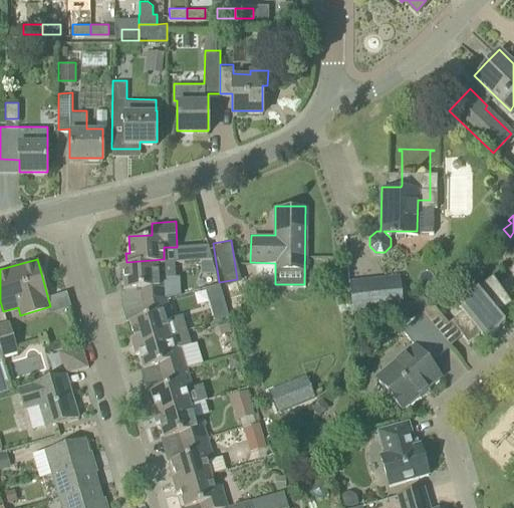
[(141,285),(141,300),(166,295),(165,274),(175,274),(174,259),(164,259),(126,262),(119,262),(119,270),(123,270),(124,286),(141,285)]
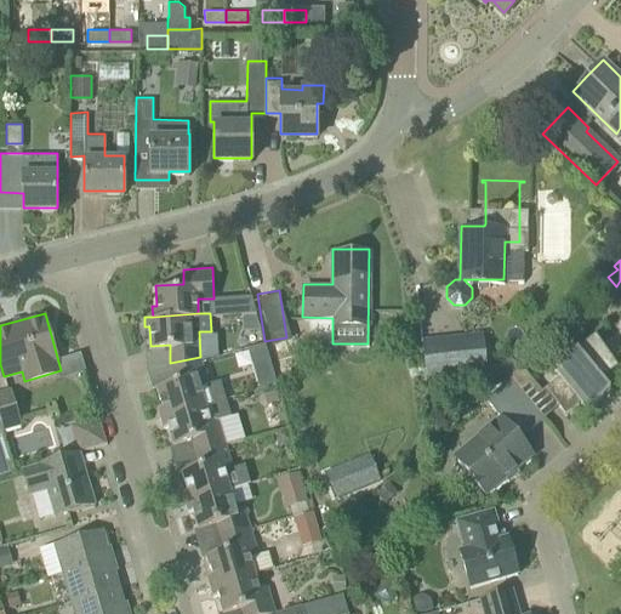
[(422,335),(426,374),(488,367),(484,329),(422,335)]
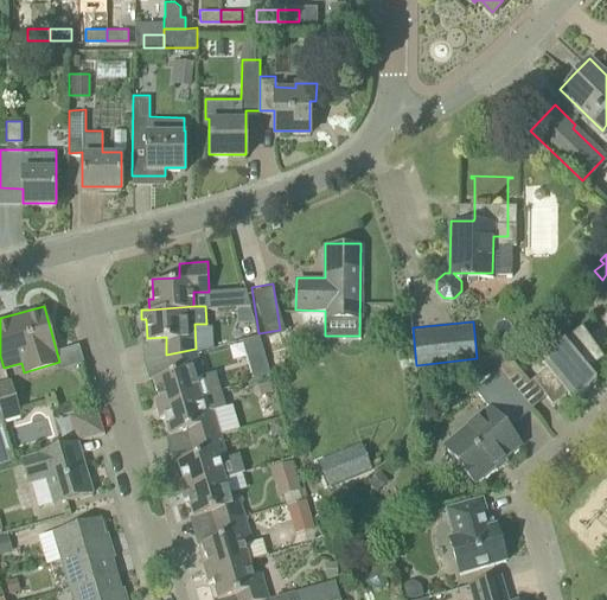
[(534,375),(551,401),(568,390),(573,396),(589,383),(588,382),(585,375),(590,371),(587,366),(606,352),(606,350),(602,353),(582,325),(564,339),(542,358),(547,365),(534,375)]
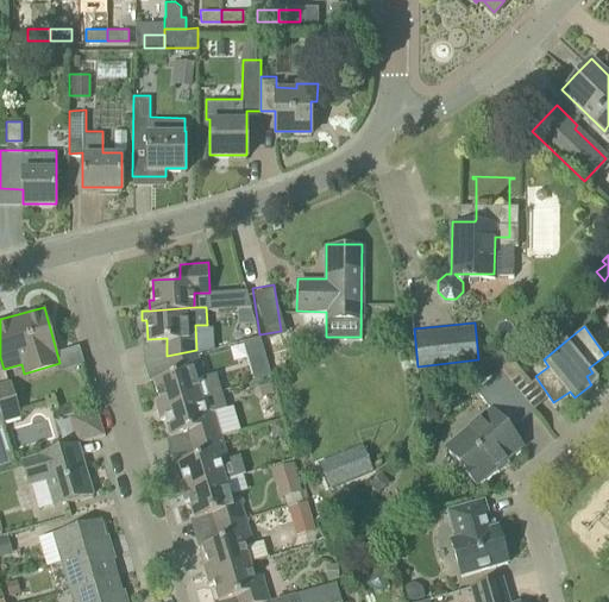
[(203,374),(196,350),(167,356),(171,371),(154,376),(159,395),(155,396),(157,406),(221,387),(217,370),(203,374)]
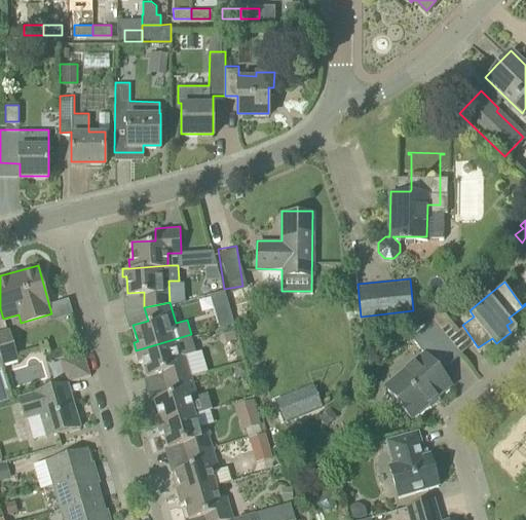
[(458,328),(443,308),(433,318),(450,338),(460,329),(458,328)]
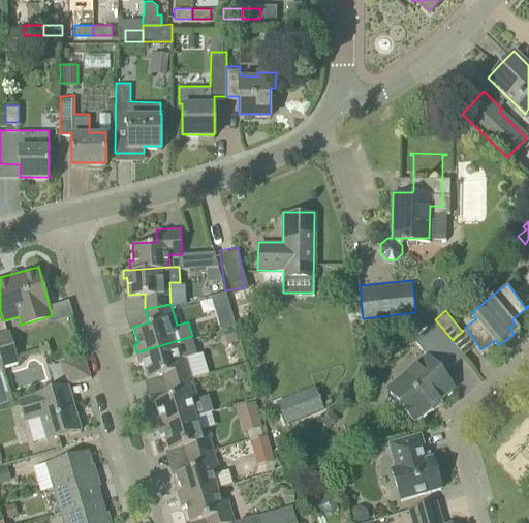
[(235,324),(230,311),(217,315),(220,328),(235,324)]
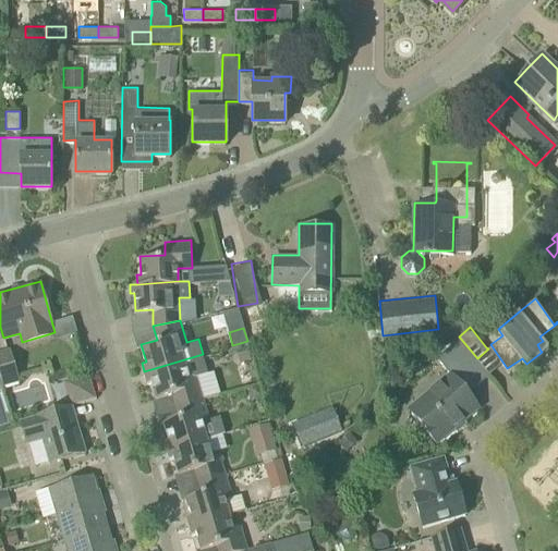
[(477,358),(459,337),(446,346),(436,355),(450,371),(460,363),(476,382),(488,371),(477,358)]
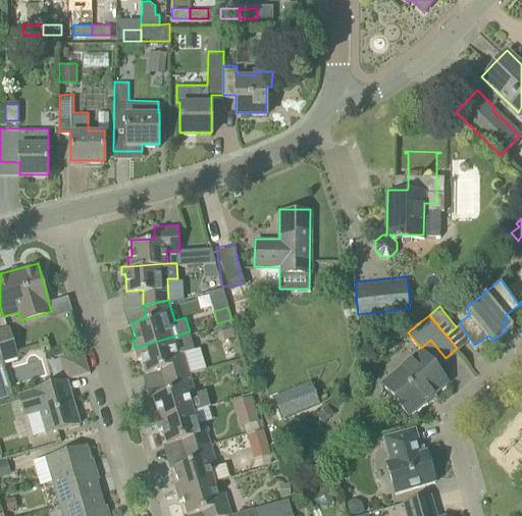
[(0,356),(0,358),(15,354),(16,353),(8,326),(0,327),(0,356)]
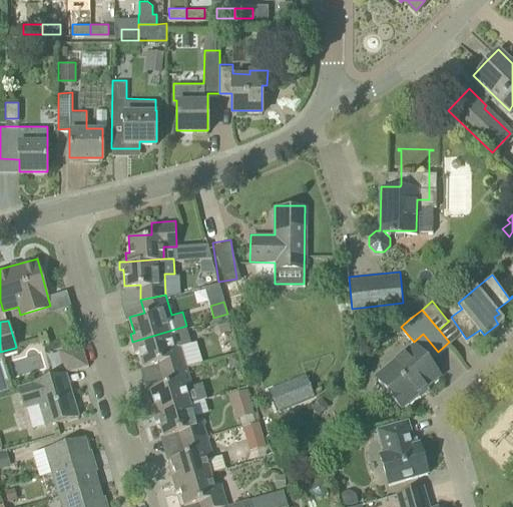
[(158,361),(161,371),(186,364),(180,344),(191,341),(186,326),(132,342),(135,350),(138,349),(143,365),(158,361)]
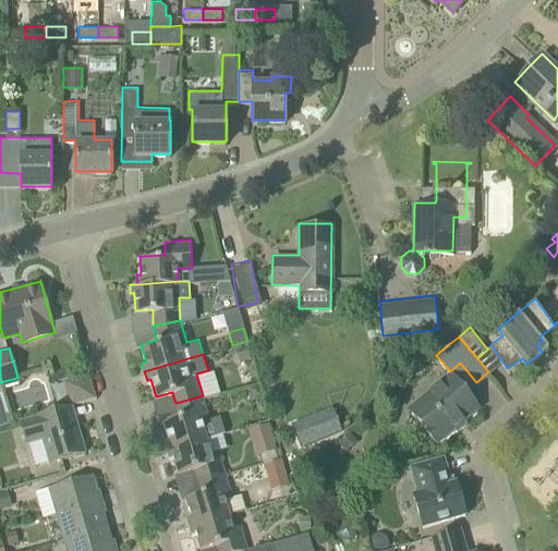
[(96,395),(89,371),(64,378),(72,402),(96,395)]
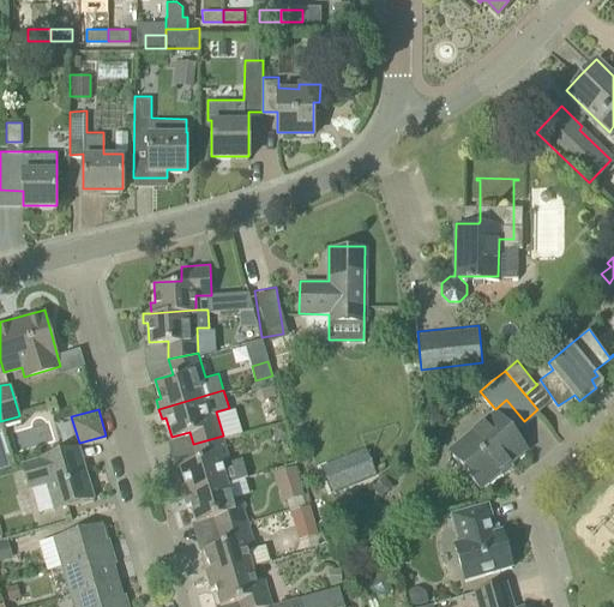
[(527,446),(513,431),(495,409),(449,449),(459,461),(457,466),(461,470),(464,474),(469,473),(480,485),(527,446)]
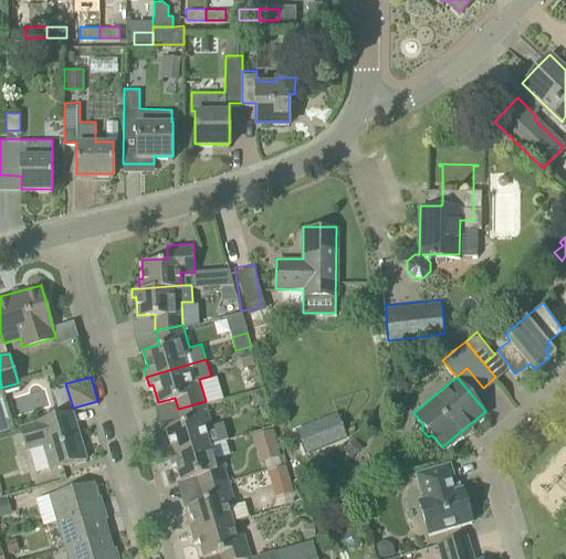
[(212,424),(206,401),(178,409),(182,421),(165,426),(170,443),(166,444),(169,454),(209,442),(205,426),(212,424)]
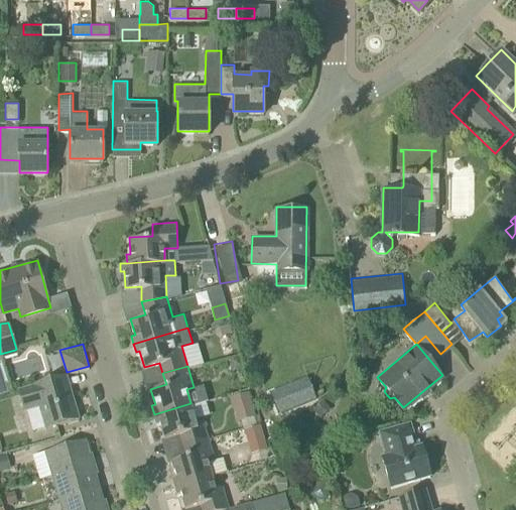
[(45,425),(79,416),(66,373),(33,382),(33,383),(18,387),(24,408),(39,404),(45,425)]
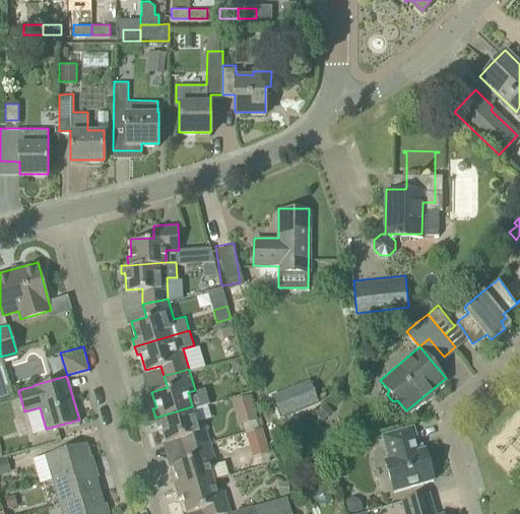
[(280,413),(316,399),(308,379),(271,393),(280,413)]
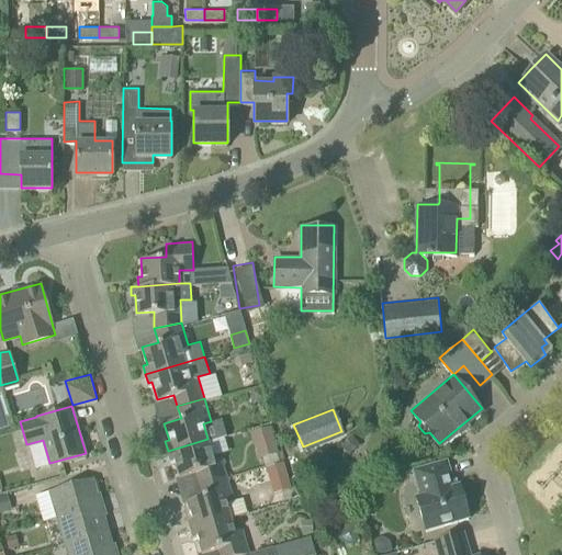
[(278,450),(273,437),(255,442),(259,455),(278,450)]
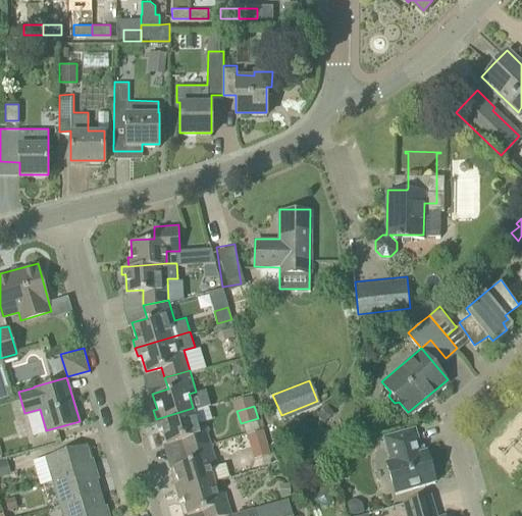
[(183,437),(186,449),(210,442),(204,419),(197,421),(193,408),(156,419),(158,427),(161,426),(166,442),(183,437)]
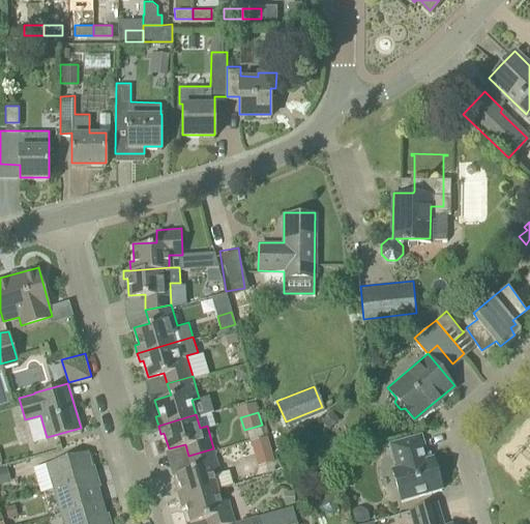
[(401,498),(442,487),(433,456),(428,457),(420,432),(389,441),(396,466),(392,467),(401,498)]
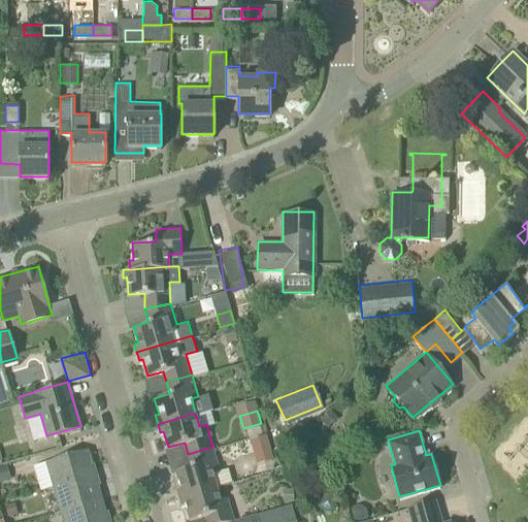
[(269,446),(254,451),(257,460),(272,456),(269,446)]
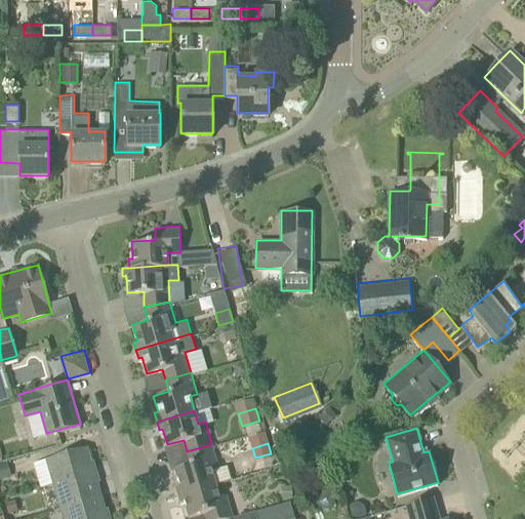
[(190,463),(174,467),(178,483),(175,484),(177,492),(215,481),(214,481),(231,477),(228,464),(217,466),(211,444),(187,451),(190,463)]
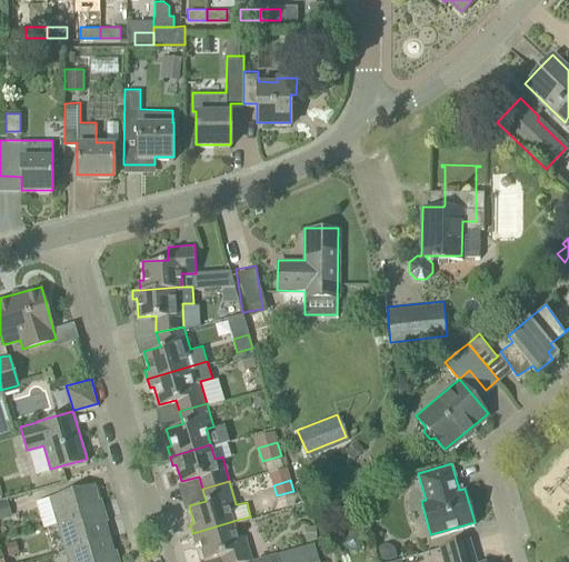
[(58,521),(101,508),(93,482),(50,494),(58,521)]
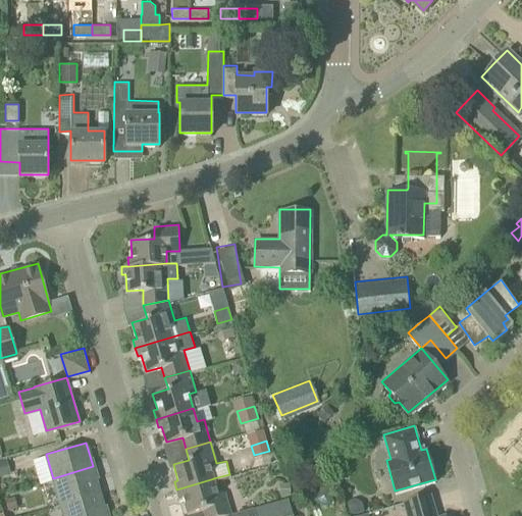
[(60,502),(100,491),(93,466),(53,478),(60,502)]
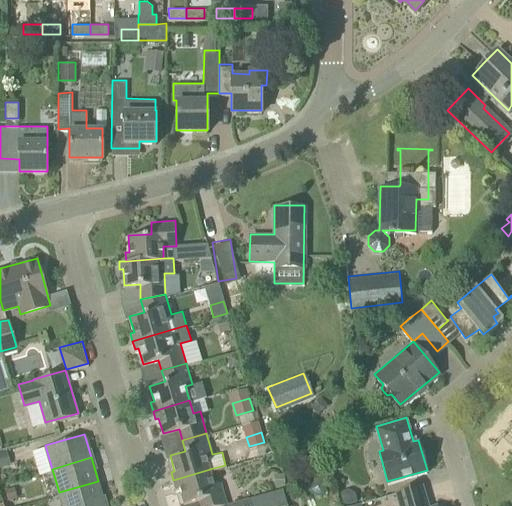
[(312,476),(325,481),(328,472),(316,467),(312,476)]
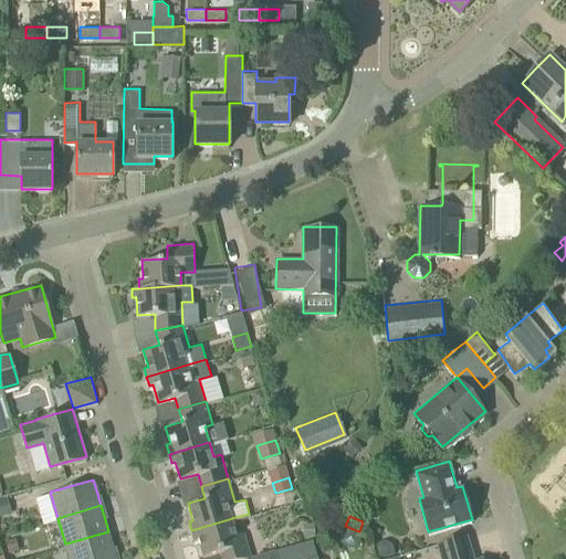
[(222,558),(236,558),(241,558),(251,555),(243,531),(237,534),(232,518),(191,530),(195,539),(198,538),(203,556),(220,550),(222,558)]
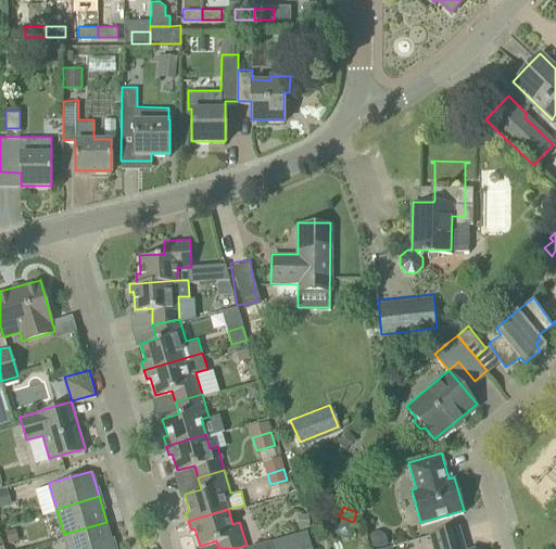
[(67,548),(105,548),(114,547),(106,522),(64,534),(67,548)]
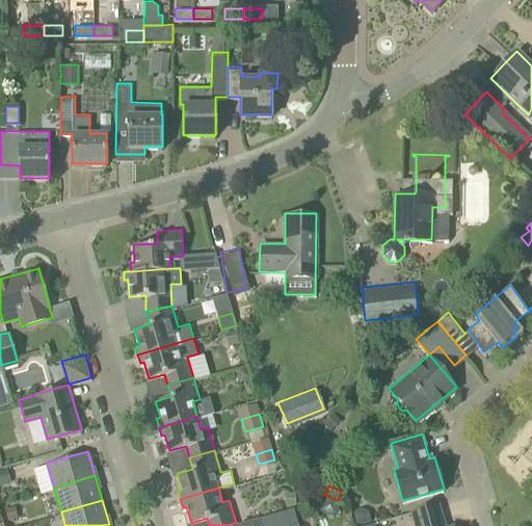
[(454,525),(453,523),(446,525),(439,502),(410,509),(415,525),(454,525)]
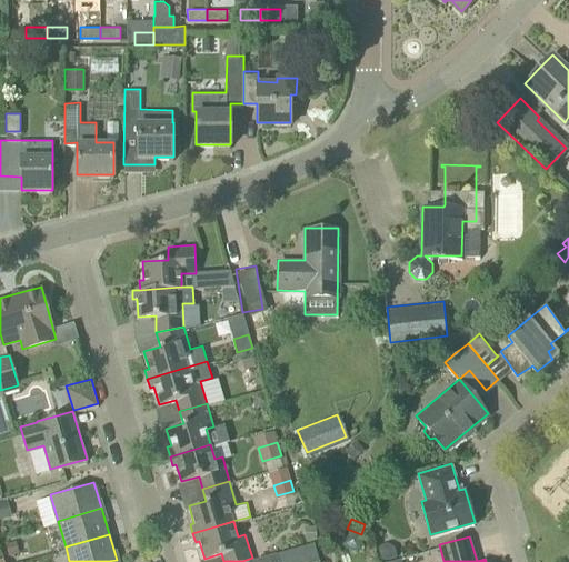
[(279,561),(276,551),(252,558),(252,561),(279,561)]
